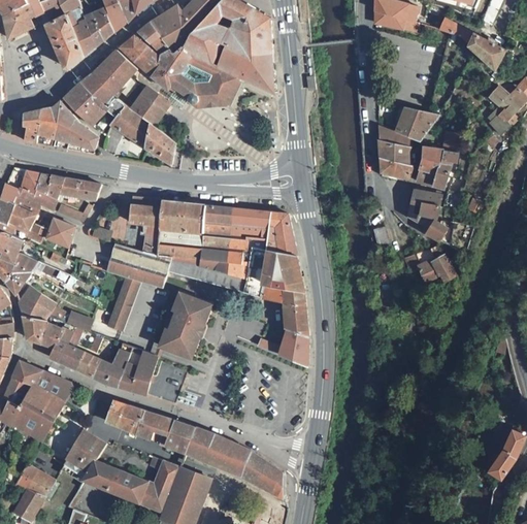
[(0,8),(3,15),(25,2),(24,0),(0,0),(0,8)]
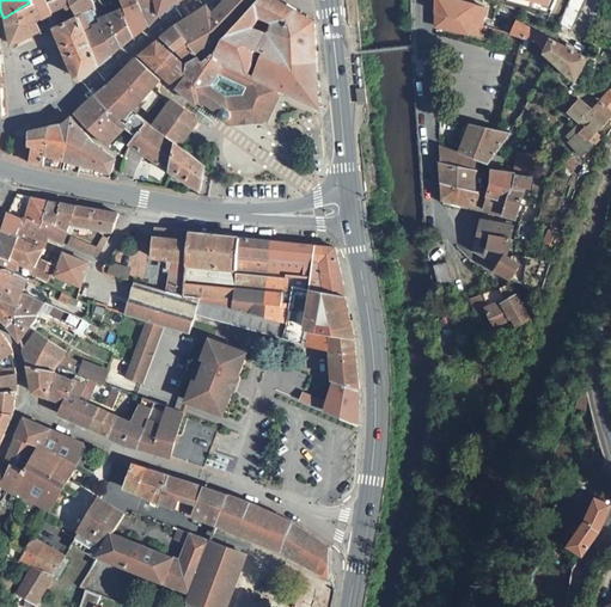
[(28,0),(29,2),(38,18),(50,12),(44,1),(43,0),(28,0)]
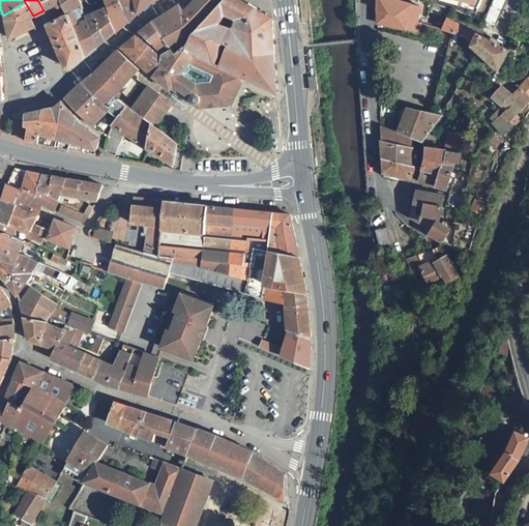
[(61,4),(58,0),(40,0),(38,1),(43,10),(45,11),(61,4)]
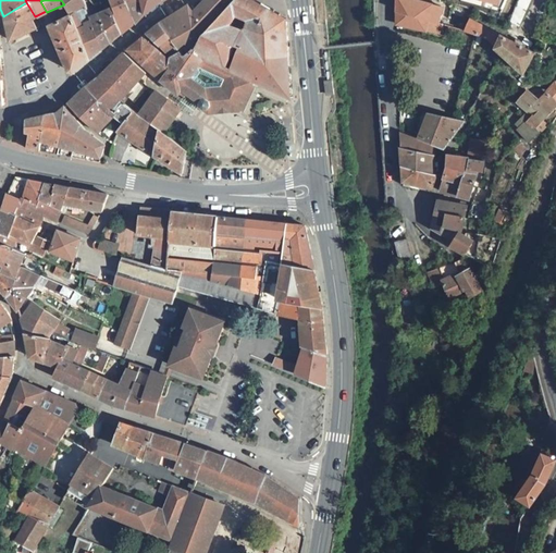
[(78,0),(61,0),(64,4),(69,15),(70,15),(88,60),(93,56),(100,50),(78,0)]
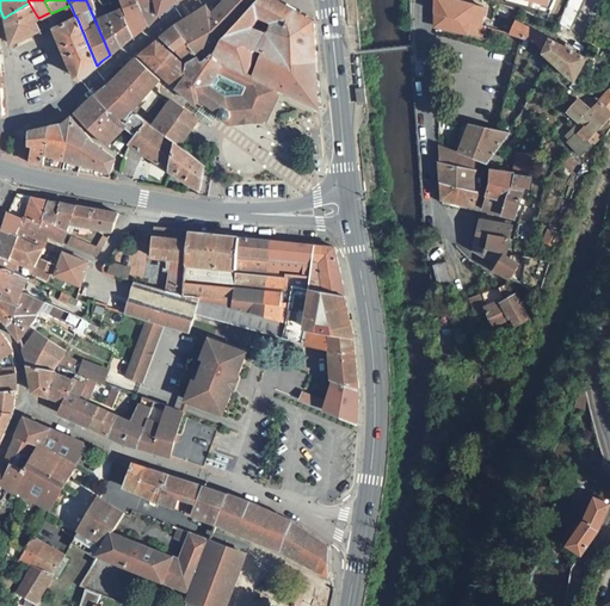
[(105,17),(97,4),(94,0),(86,0),(110,55),(112,53),(118,48),(105,17)]
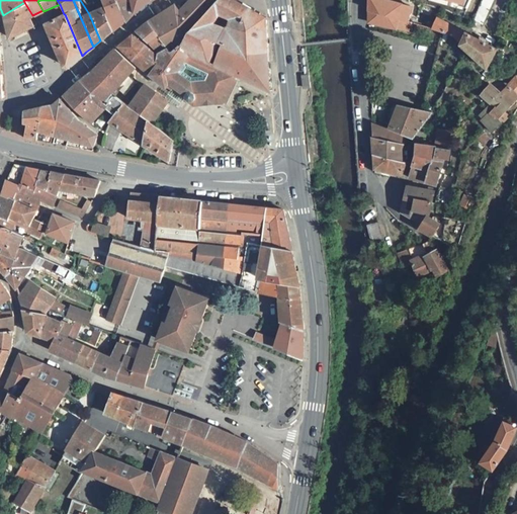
[(104,37),(110,32),(101,10),(95,12),(88,0),(82,3),(89,14),(100,40),(104,37)]
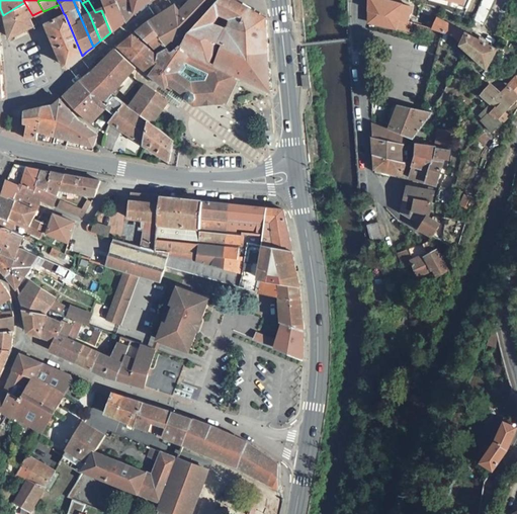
[(97,0),(101,10),(110,32),(113,29),(121,23),(111,0),(97,0)]
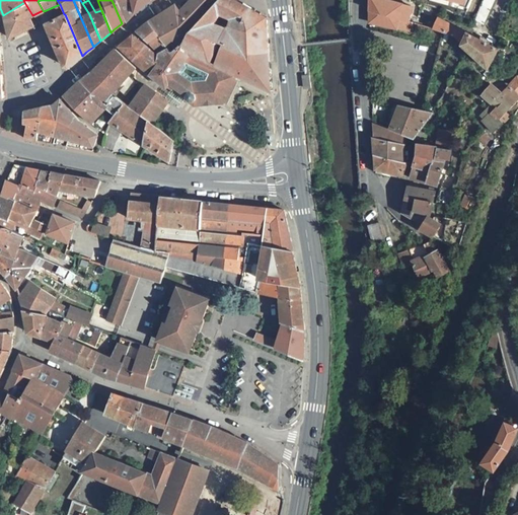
[(125,20),(132,14),(127,0),(112,0),(122,23),(125,20)]
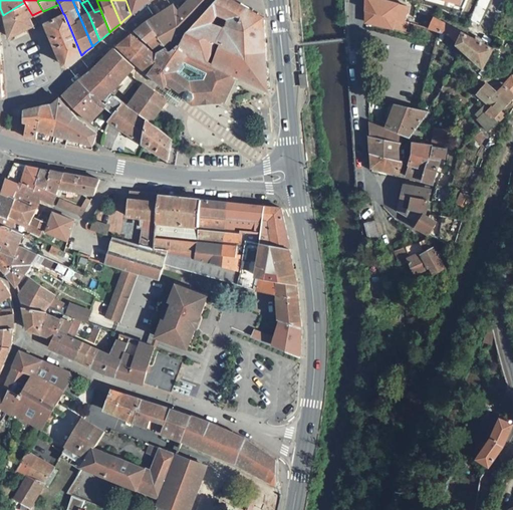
[(125,0),(131,14),(140,7),(148,0),(125,0)]
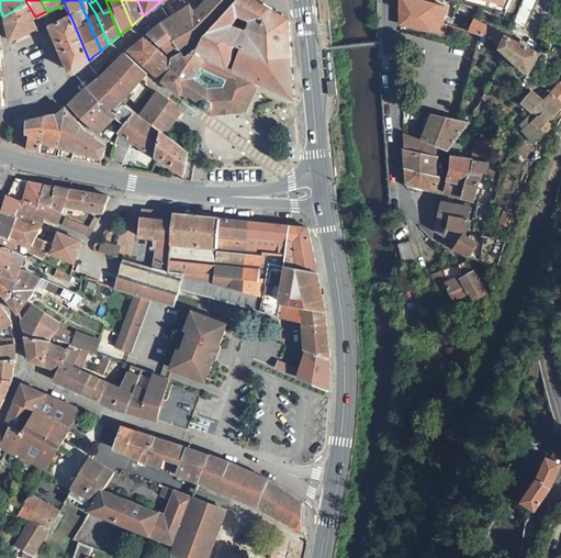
[(205,0),(192,13),(188,7),(169,19),(158,26),(181,47),(189,51),(237,0),(205,0)]
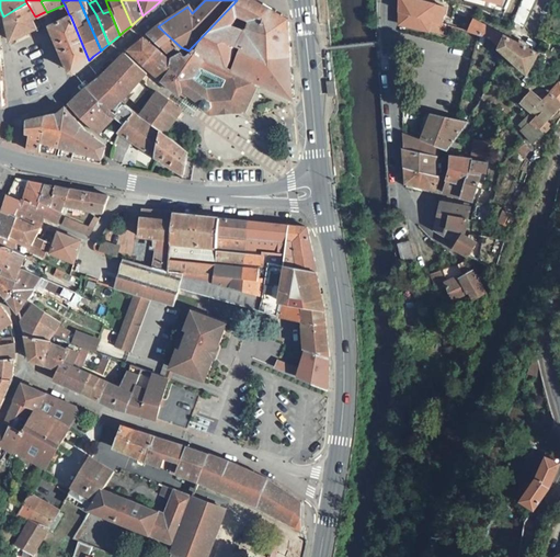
[(254,81),(290,99),(285,19),(267,10),(249,0),(237,0),(189,50),(254,81)]
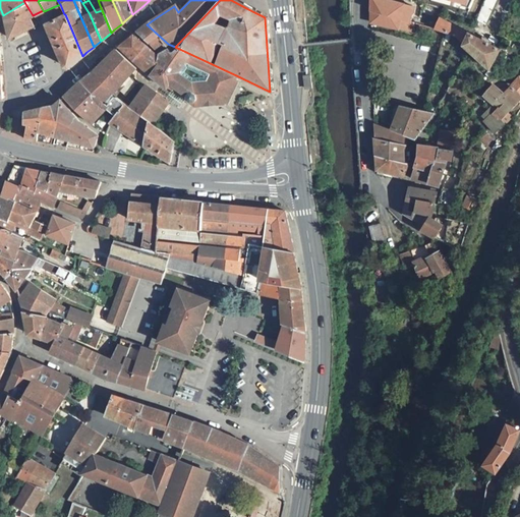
[(409,6),(387,0),(369,0),(368,11),(405,21),(405,19),(409,20),(410,16),(406,16),(409,6)]
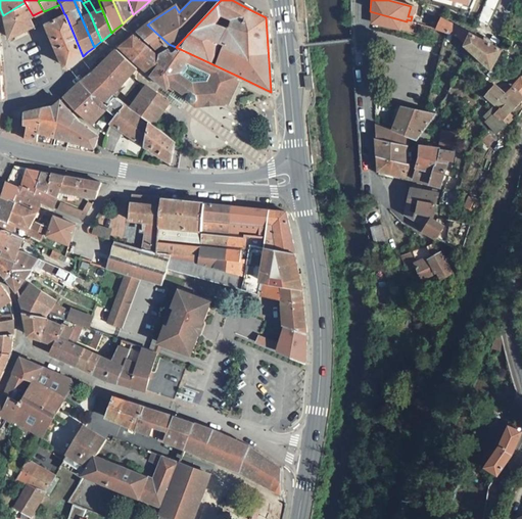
[(9,37),(32,25),(34,24),(33,21),(31,21),(29,17),(33,15),(25,2),(3,15),(9,37)]
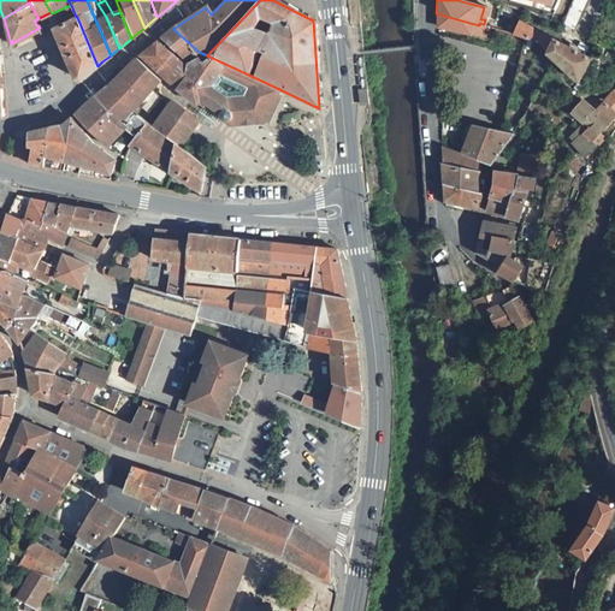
[(479,25),(436,13),(436,28),(480,36),(484,28),(479,25)]
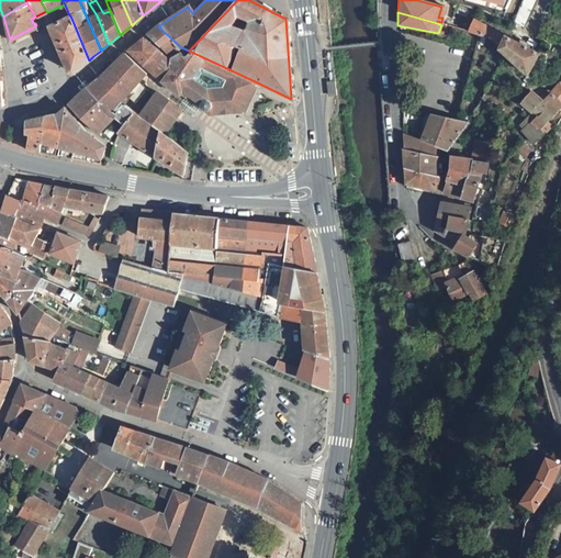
[(70,15),(69,15),(48,25),(64,63),(68,71),(73,74),(89,60),(70,15)]
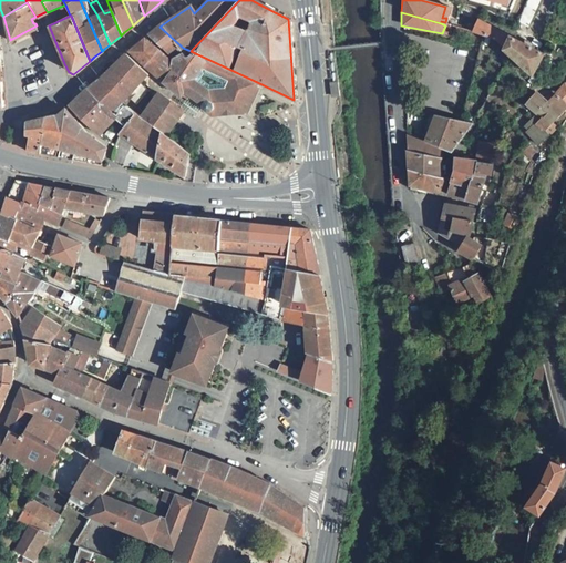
[(459,27),(470,30),(472,24),(462,20),(459,27)]
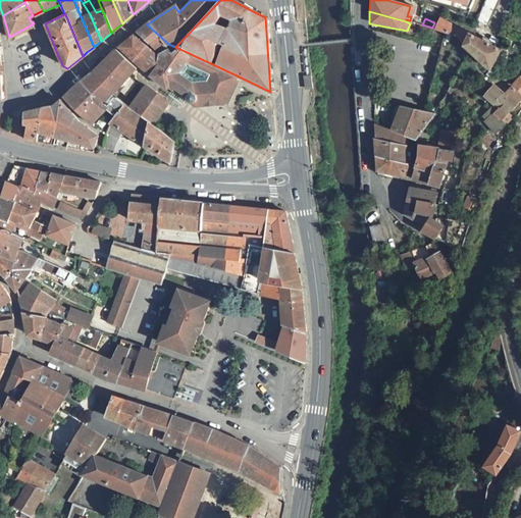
[(431,30),(439,33),(451,36),(463,48),(467,35),(436,19),(434,22),(432,28),(431,30)]
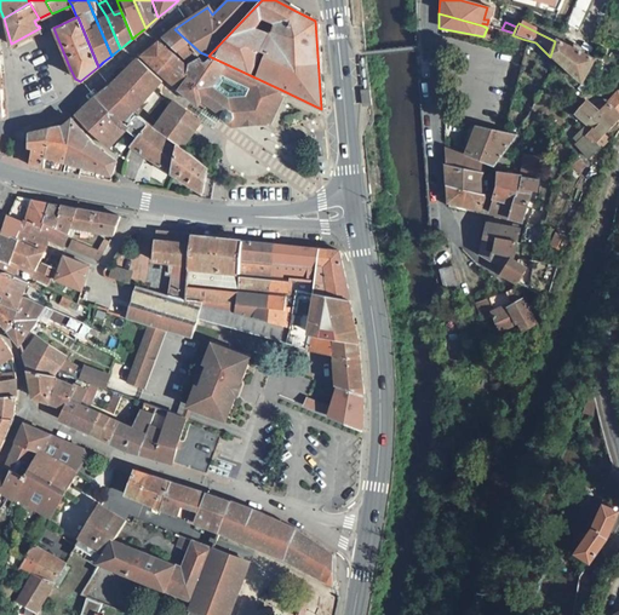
[(166,36),(162,39),(189,64),(200,52),(175,29),(166,36)]
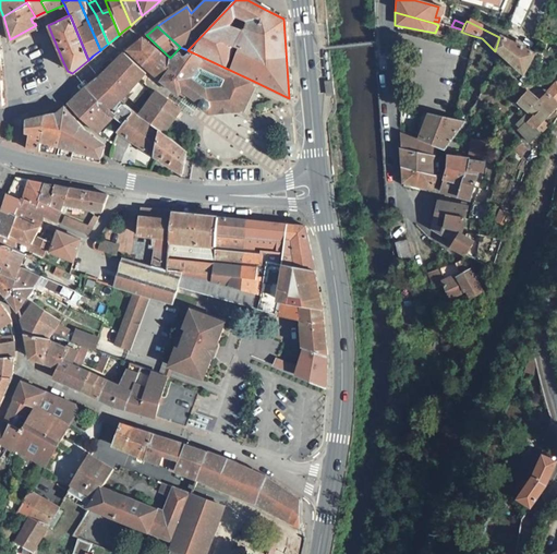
[(495,51),(501,57),(520,76),(531,53),(499,37),(495,51)]
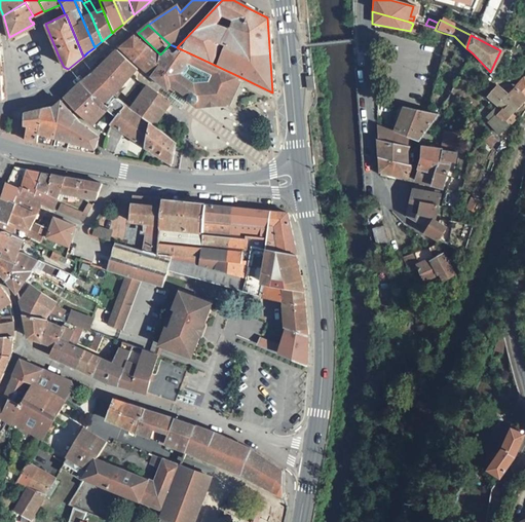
[(118,47),(139,66),(166,90),(169,87),(170,84),(197,105),(211,106),(224,107),(238,76),(177,47),(170,44),(160,54),(158,58),(151,51),(133,36),(123,44),(118,47)]
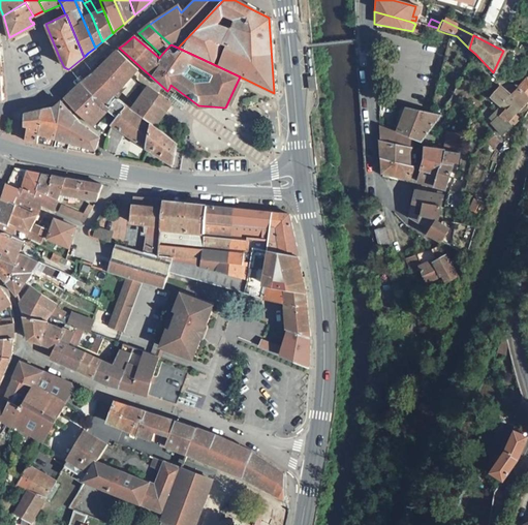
[(133,72),(136,69),(116,52),(112,56),(109,58),(129,78),(133,72)]
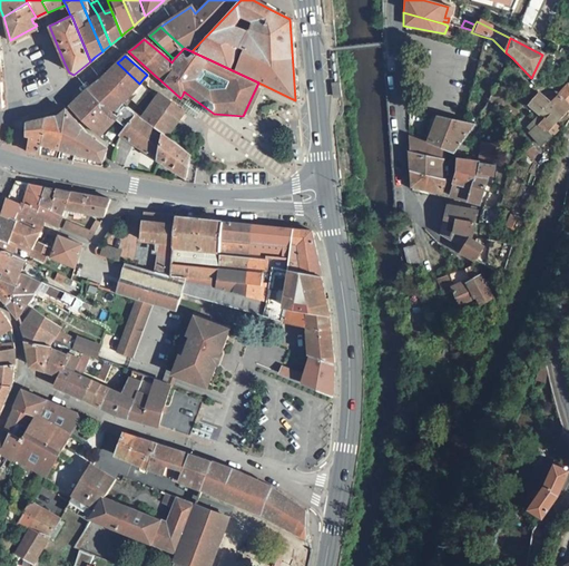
[(127,96),(138,104),(148,91),(139,84),(117,62),(113,67),(98,81),(116,96),(124,100),(127,96)]
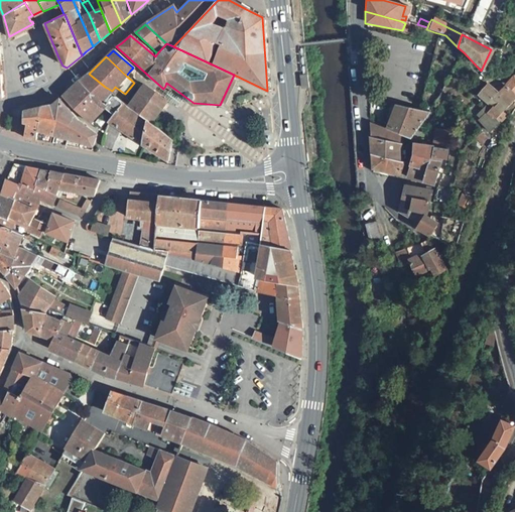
[(89,74),(84,78),(78,83),(104,102),(109,97),(108,94),(112,91),(105,87),(89,74)]
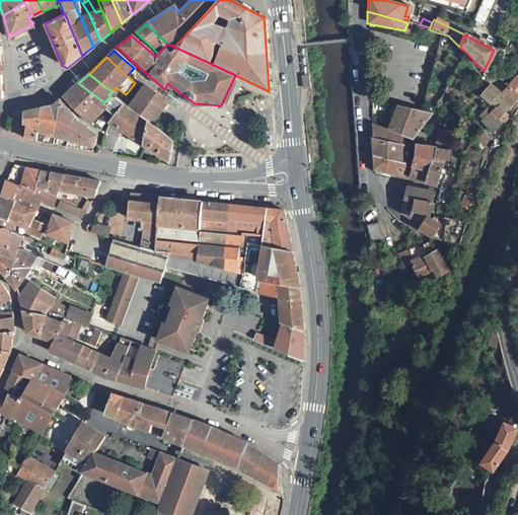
[(70,90),(63,98),(89,122),(102,106),(113,115),(122,102),(115,96),(109,97),(104,102),(78,83),(70,90)]
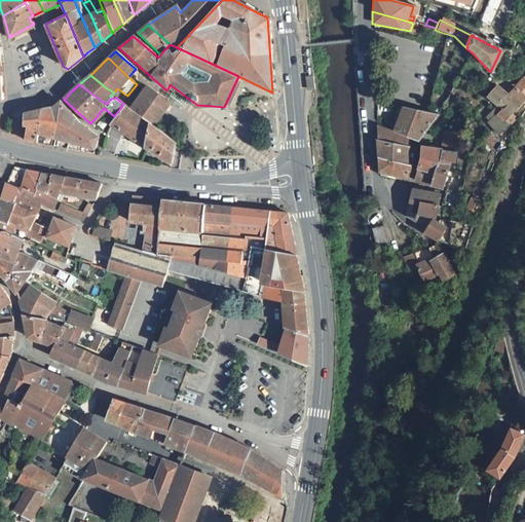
[(169,87),(172,90),(185,100),(199,110),(200,109),(211,106),(197,105),(170,84),(169,87)]
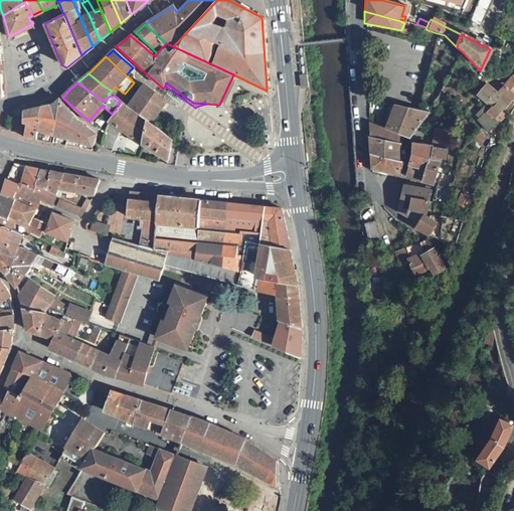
[(513,95),(513,90),(506,82),(496,91),(493,88),(489,93),(494,97),(505,108),(512,100),(511,98),(513,95)]
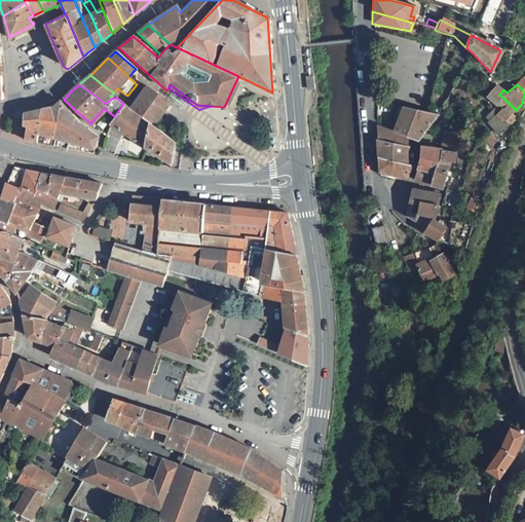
[(145,87),(143,90),(159,102),(161,99),(145,87)]
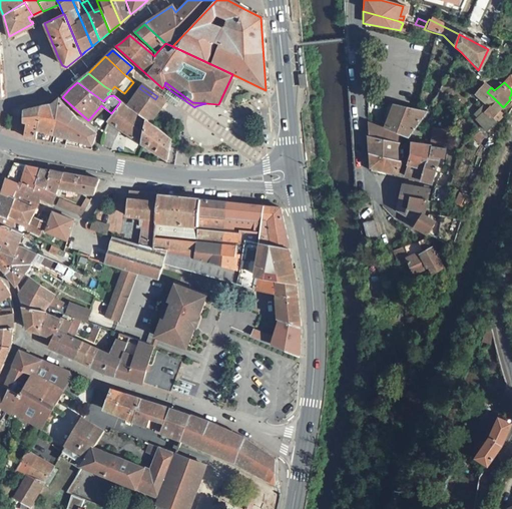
[(487,92),(481,85),(471,94),(482,102),(486,105),(492,96),(487,92)]
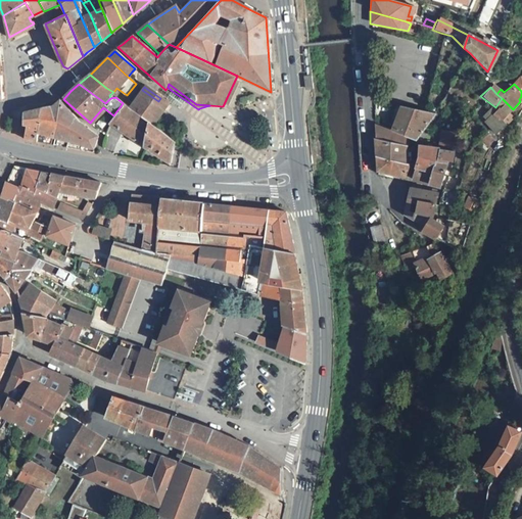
[(142,90),(130,108),(147,121),(158,101),(142,90)]
